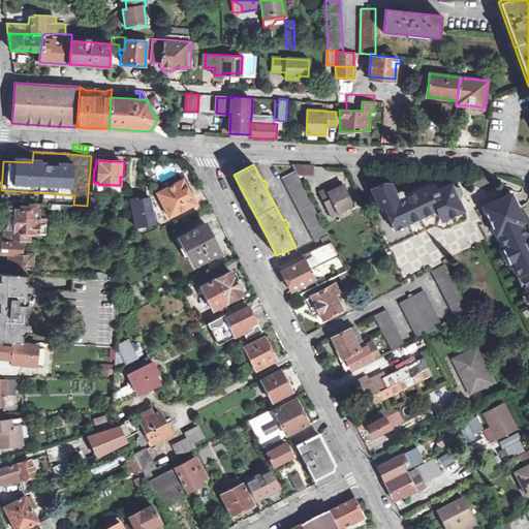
[(292,165),(296,172),(297,175),(313,176),(313,166),(292,165)]
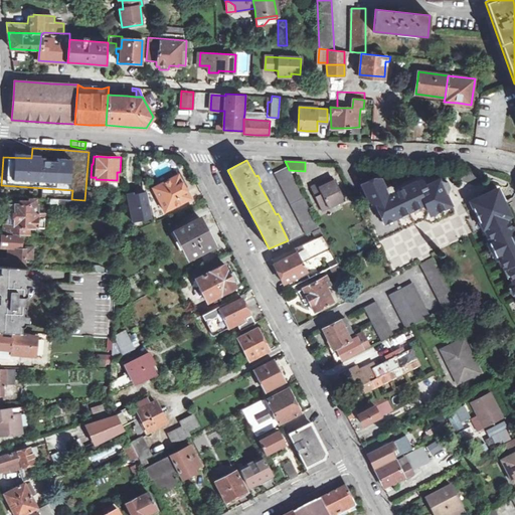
[(282,170),(275,173),(306,234),(312,232),(315,238),(323,234),(289,170),(288,167),(282,170)]
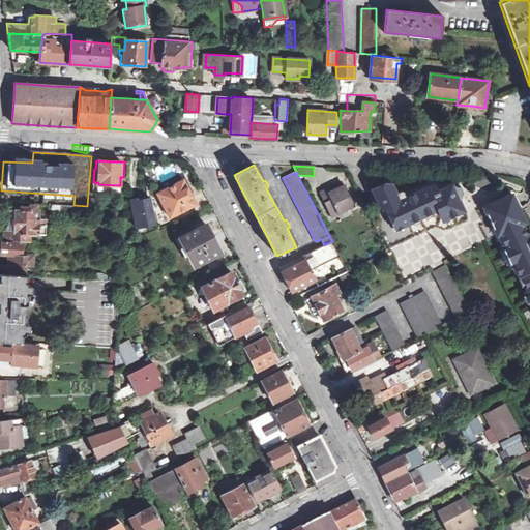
[(182,178),(156,192),(170,216),(195,203),(190,194),(194,192),(192,187),(187,181),(184,183),(182,178)]
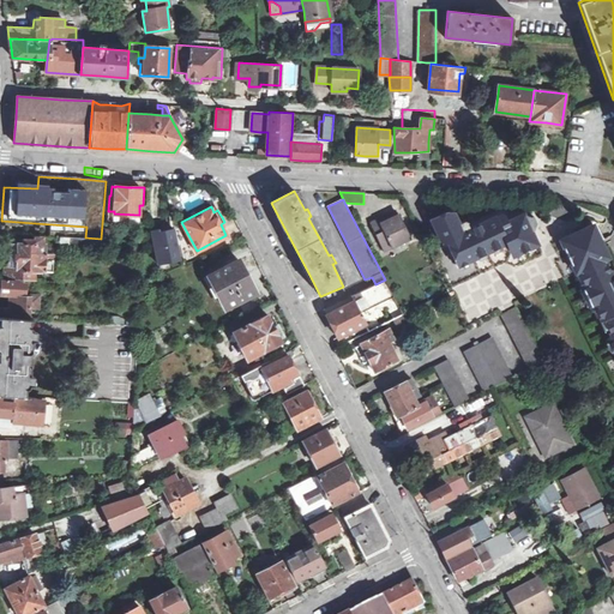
[(114,211),(108,211),(108,221),(139,222),(139,215),(114,214),(114,211)]
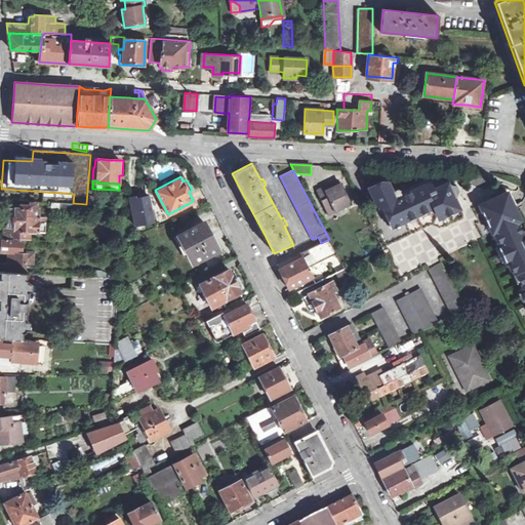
[(380,182),(368,188),(375,203),(380,200),(393,227),(434,207),(438,214),(441,213),(443,216),(456,210),(454,206),(457,205),(455,200),(458,190),(455,184),(449,187),(447,183),(434,190),(432,185),(429,183),(427,184),(425,185),(423,188),(423,186),(403,195),(400,190),(399,190),(397,189),(392,191),(388,182),(380,182)]
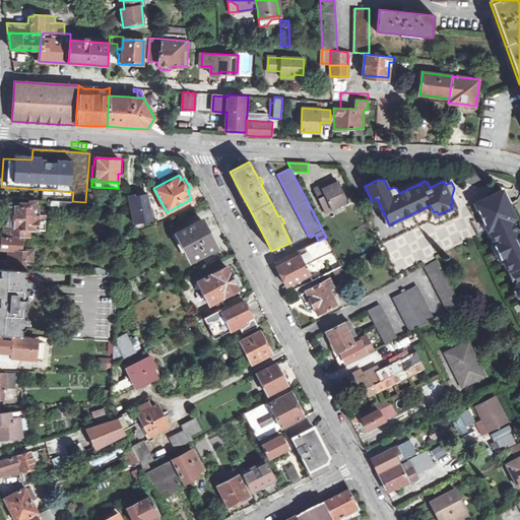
[(328,187),(327,183),(315,189),(325,211),(348,200),(339,182),(337,183),(332,185),(328,187)]
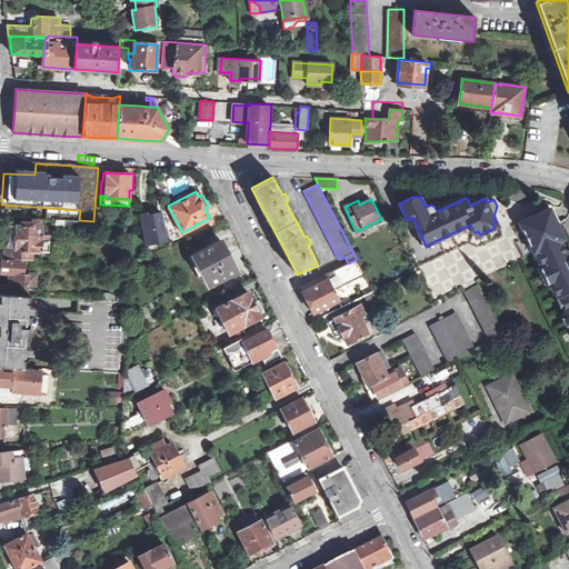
[(543,210),(542,212),(541,211),(533,215),(521,221),(525,229),(522,230),(530,246),(532,245),(542,265),(538,267),(548,287),(551,285),(565,312),(561,315),(568,328),(568,258),(568,259),(560,240),(563,238),(557,225),(555,219),(553,220),(551,216),(552,213),(550,209),(547,208),(543,210)]
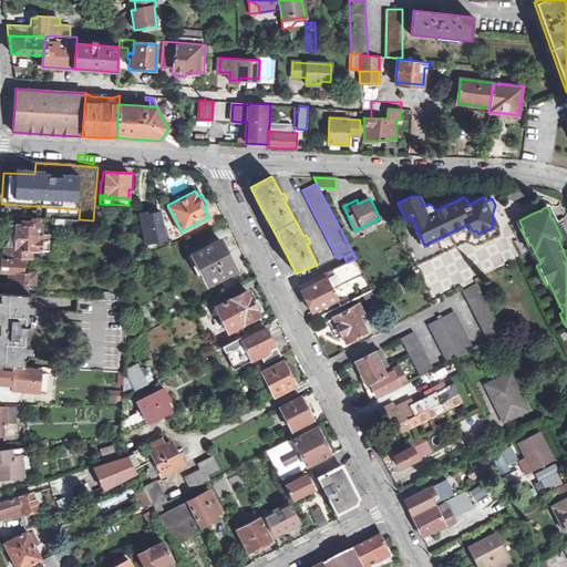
[(168,247),(160,212),(152,213),(146,214),(147,215),(143,216),(146,224),(148,223),(150,228),(144,229),(146,241),(163,238),(163,240),(158,244),(160,249),(168,247)]
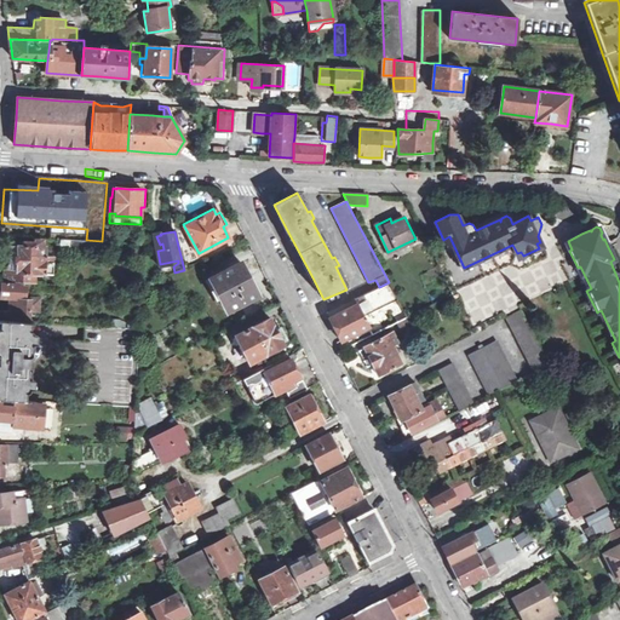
[(87,241),(62,240),(61,251),(86,252),(87,241)]
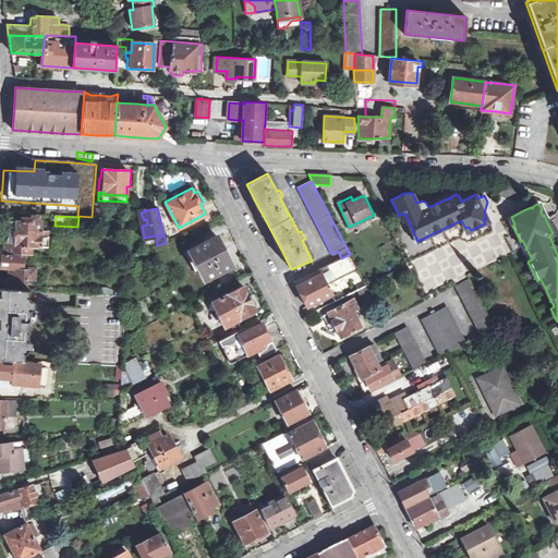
[(8,233),(8,244),(4,244),(4,253),(22,254),(32,255),(43,255),(44,247),(52,247),(53,232),(44,232),(44,223),(36,222),(36,218),(33,218),(33,219),(19,218),(19,221),(9,221),(8,233)]
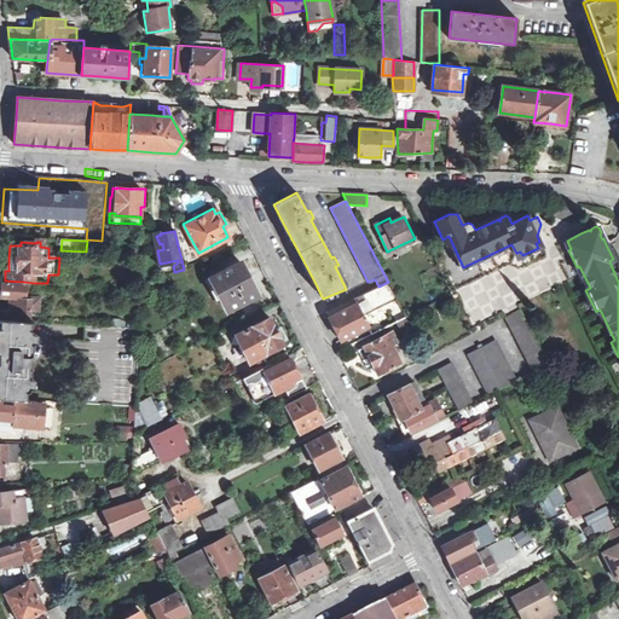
[(226,311),(258,294),(248,276),(241,262),(210,278),(226,311)]
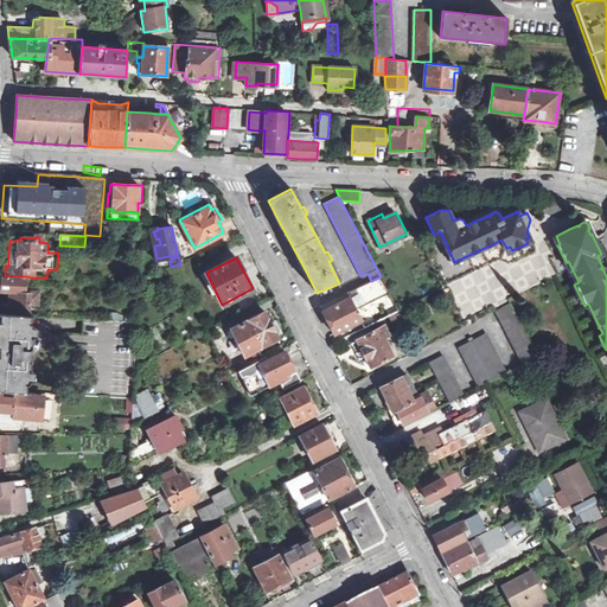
[(33,285),(34,278),(24,276),(24,279),(2,278),(1,292),(10,292),(10,298),(8,305),(1,304),(0,312),(0,313),(30,317),(32,317),(32,306),(36,306),(39,304),(39,299),(36,294),(32,294),(32,283),(33,285)]
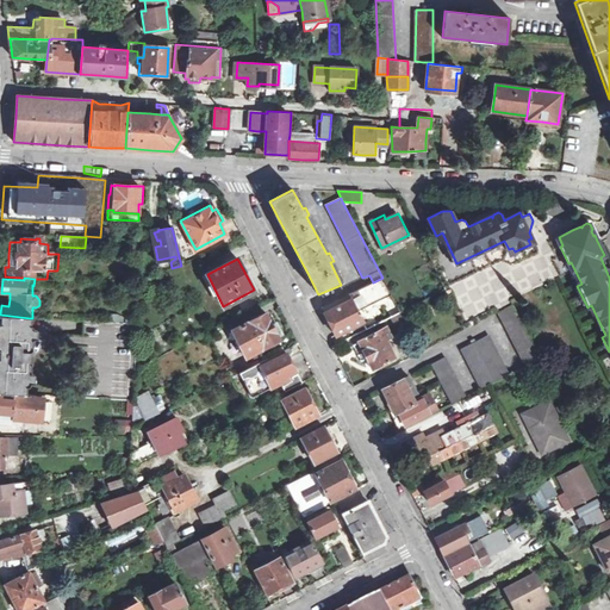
[(400,312),(383,278),(373,282),(322,307),(329,322),(336,336),(337,335),(338,338),(363,325),(366,330),(400,312)]
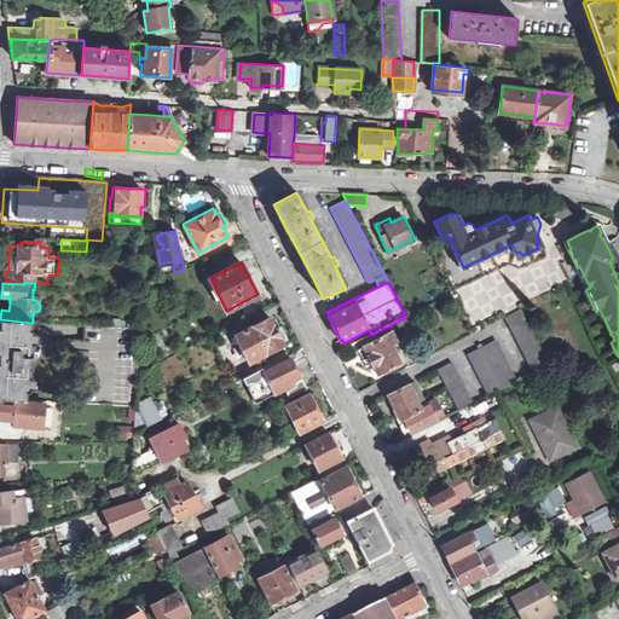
[(505,318),(533,371),(548,364),(520,311),(505,318)]
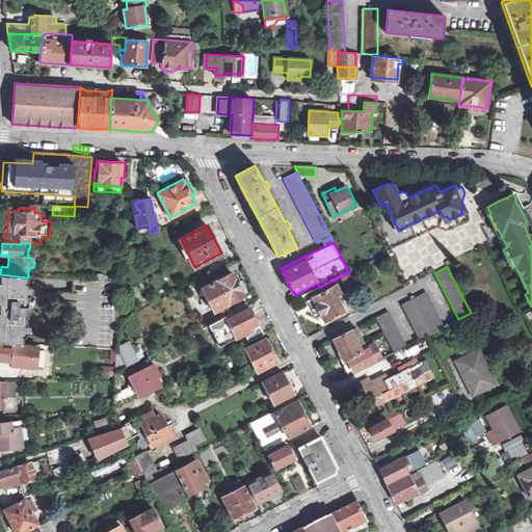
[(232,272),(218,280),(231,302),(236,300),(239,298),(244,296),(243,294),(247,292),(243,284),(241,281),(240,281),(237,274),(234,276),(232,272)]
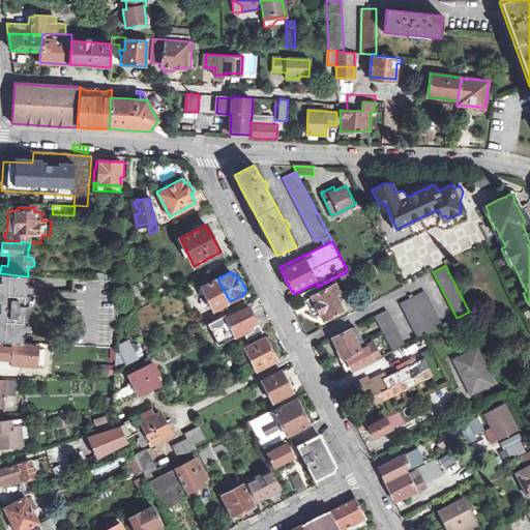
[(23,342),(26,276),(0,273),(0,340),(12,342),(23,342)]
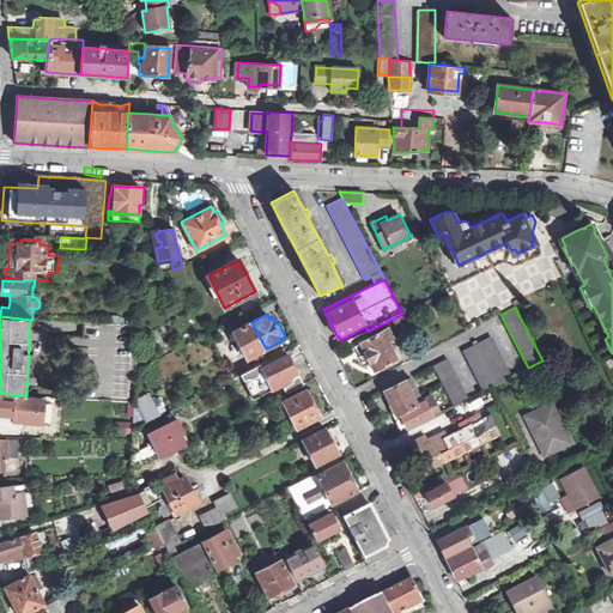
[(266,349),(252,322),(234,332),(248,358),(266,349)]
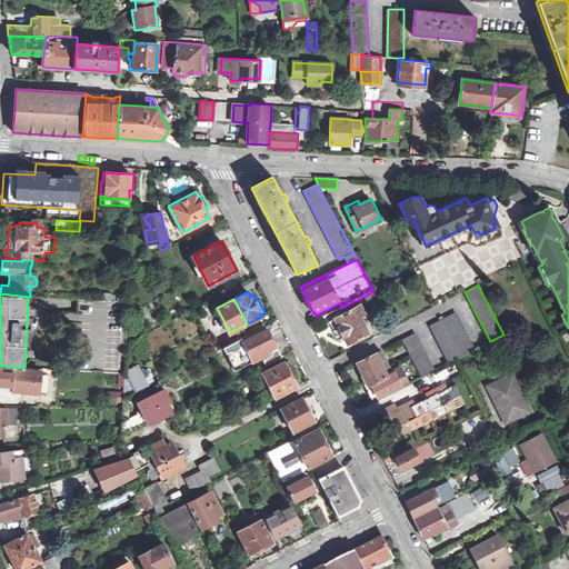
[(335,320),(330,323),(337,337),(338,336),(340,339),(342,343),(346,341),(347,345),(367,335),(363,327),(366,326),(362,320),(360,321),(359,318),(365,315),(361,306),(335,319),(335,320)]
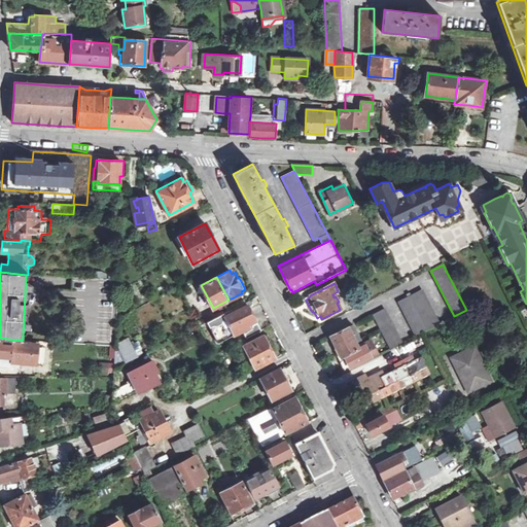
[(409,297),(399,302),(416,336),(440,323),(422,290),(412,295),(410,293),(407,294),(409,297)]
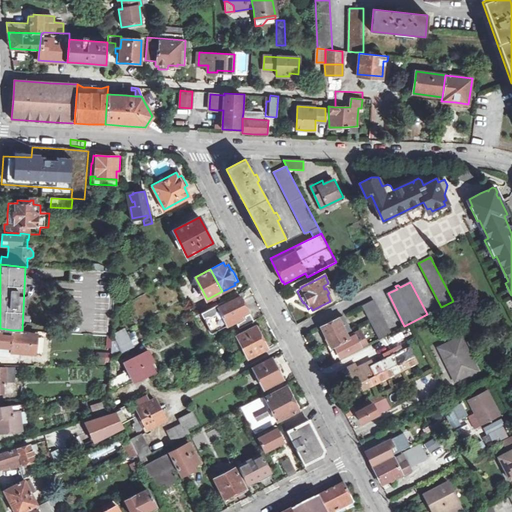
[(239,329),(253,321),(247,309),(241,297),(244,295),(243,294),(242,292),(201,313),(212,334),(235,321),(239,329)]
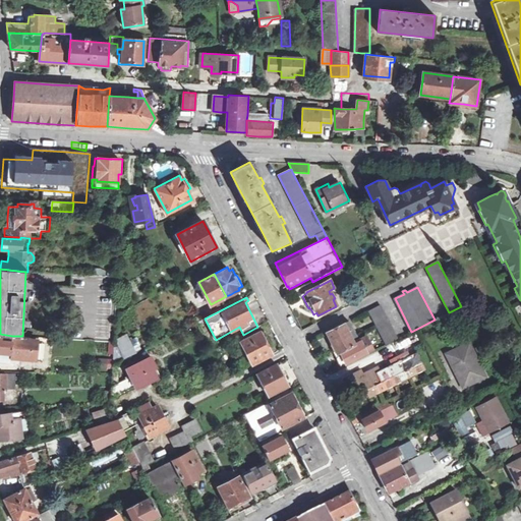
[(381,305),(368,311),(386,345),(398,338),(386,314),(381,305)]
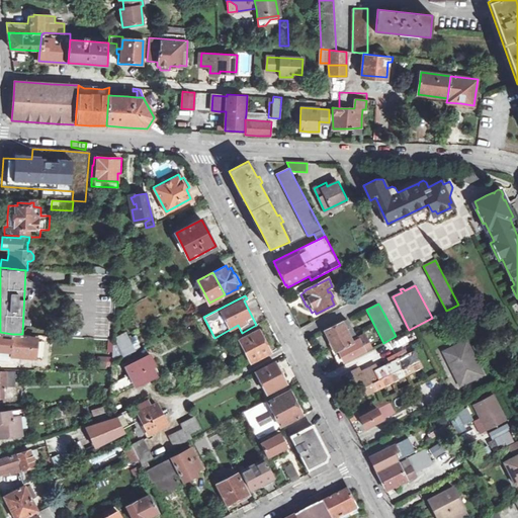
[(449,312),(453,321),(460,317),(456,309),(449,312)]
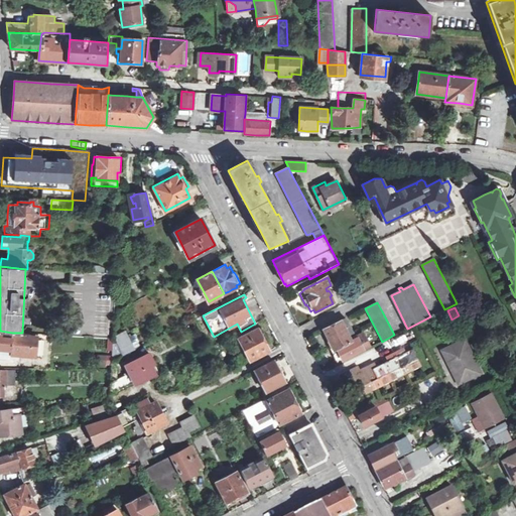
[(353,331),(346,317),(341,319),(342,320),(324,330),(328,338),(334,349),(351,340),(348,334),(353,331)]
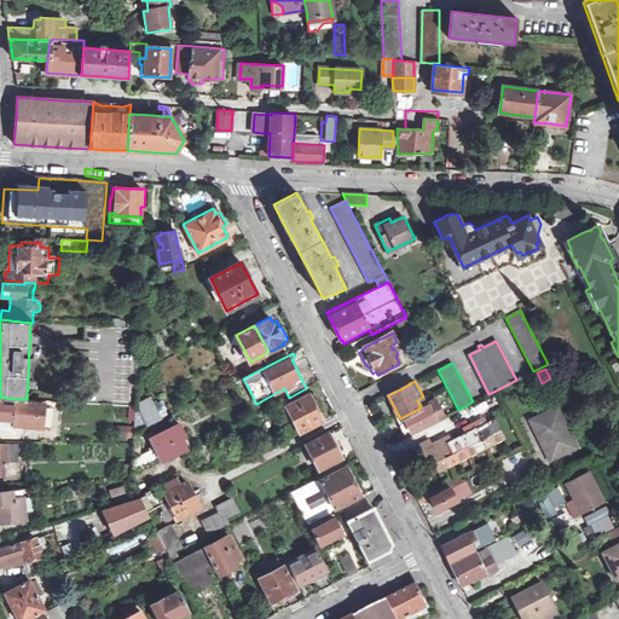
[(308,394),(285,406),(299,433),(327,420),(320,406),(314,394),(310,397),(308,394)]
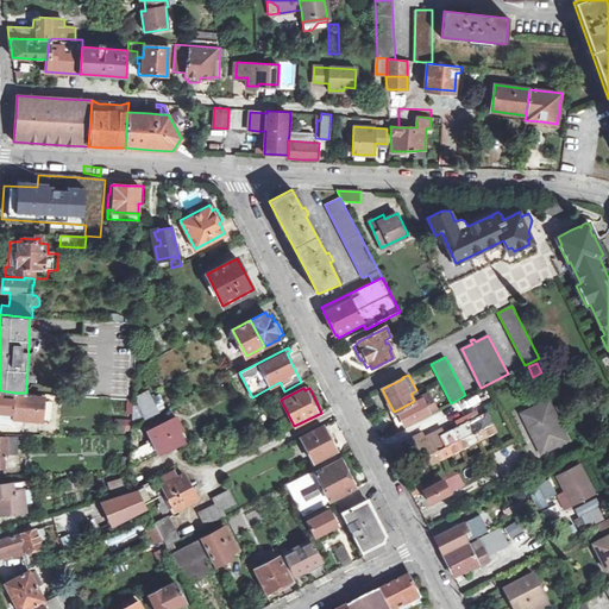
[(148,390),(133,397),(145,420),(159,413),(148,390)]
